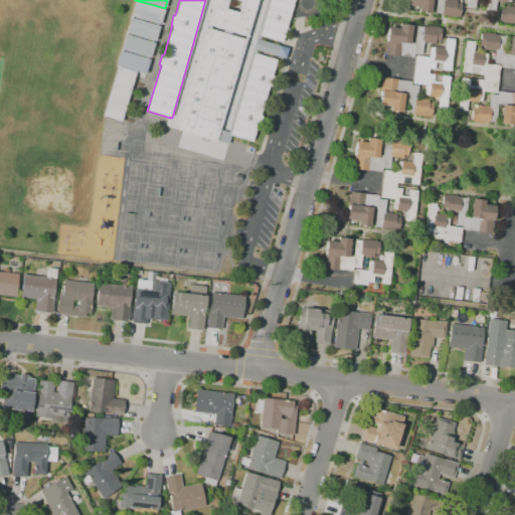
[(256,0),(246,36),(245,36),(231,32),(224,30),(210,26),(209,25),(216,0),(256,0)]
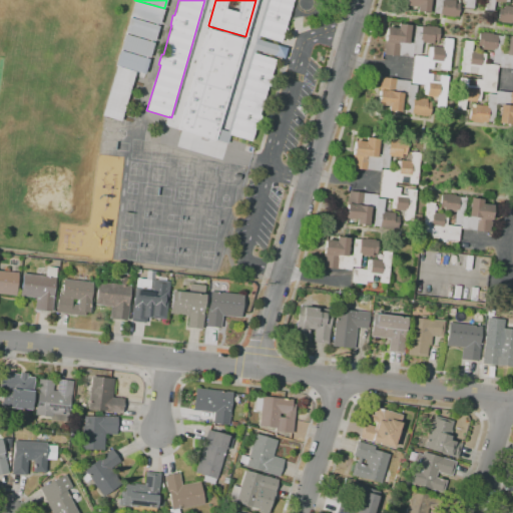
[(255,35),(266,0),(293,0),(289,15),(290,15),(288,20),(287,19),(281,42),(259,36),(255,35)]
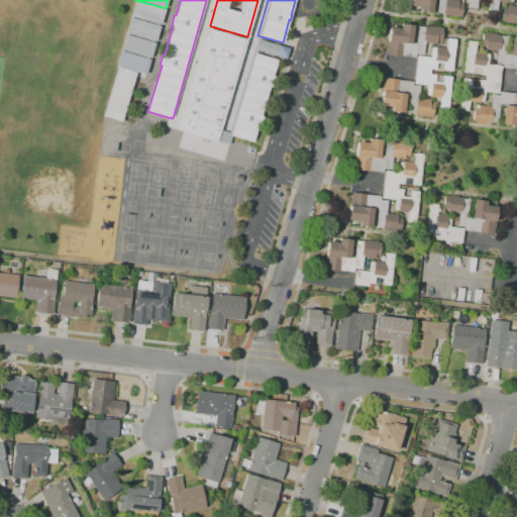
[(458,17),(447,16),(447,15),(443,14),(443,13),(436,13),(437,0),(432,0),(431,13),(419,11),(420,7),(409,6),(409,0),(458,0),(457,3),(462,4),(461,17),(458,16),(458,17)]
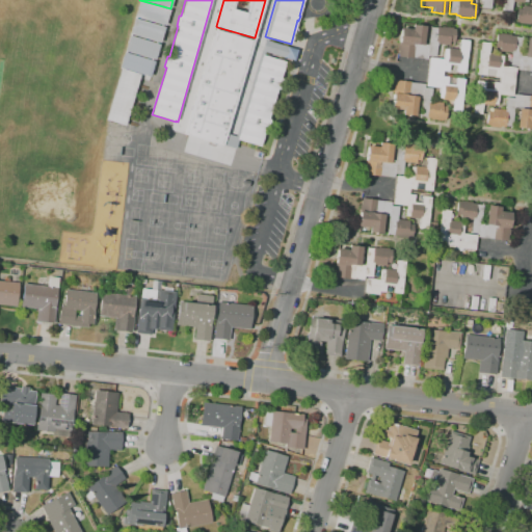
[(490,0),(490,9),(481,8),(481,0),(490,0)]
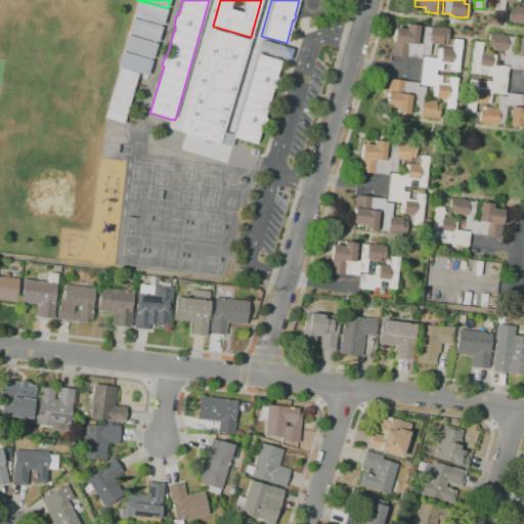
[(504,11),(495,10),(495,0),(519,0),(519,2),(516,2),(516,3),(505,2),(504,11)]
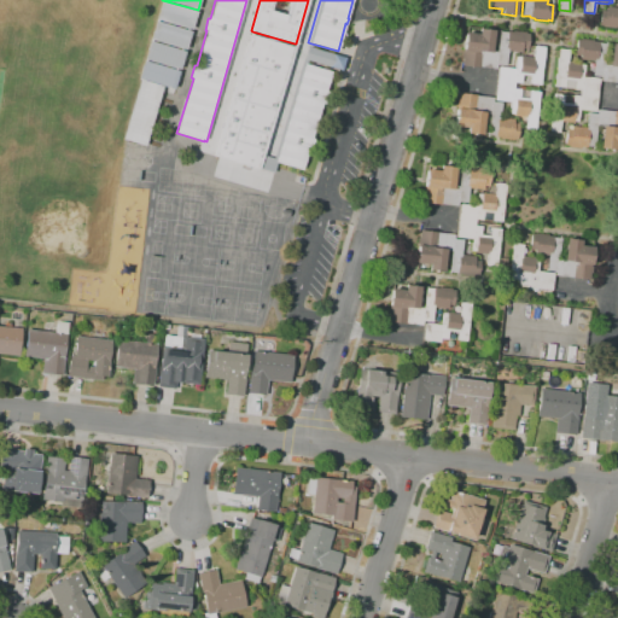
[(192,30),(157,19),(162,1),(197,11),(192,30)]
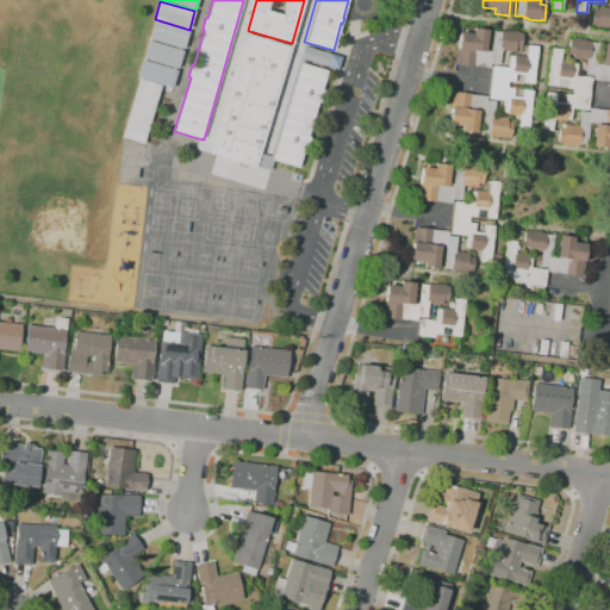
[(609,27),(608,27),(608,29),(595,27),(595,26),(591,25),(593,10),(598,11),(598,7),(609,7),(609,27)]
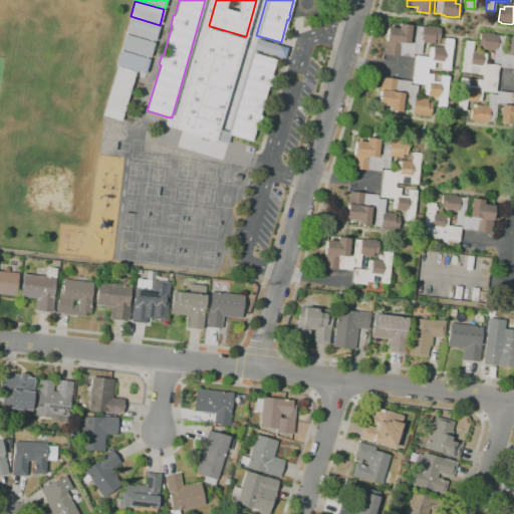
[(155,41),(125,33),(130,18),(159,26),(155,41)]
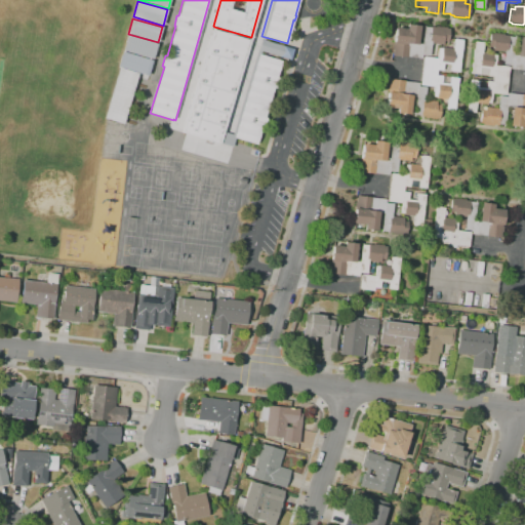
[(421,59),(392,55),(395,28),(406,29),(407,25),(419,26),(417,44),(422,44),(425,27),(431,28),(431,27),(436,27),(446,28),(446,29),(449,29),(448,42),(443,41),(443,45),(431,43),(430,56),(421,55),(421,59)]
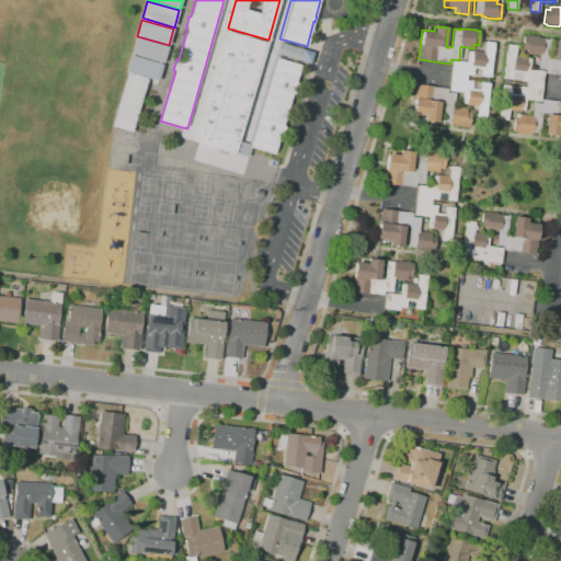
[(227,32),(228,32),(243,36),(251,38),(266,43),(267,44),(238,141),(235,153),(227,151),(226,155),(220,153),(220,149),(194,141),(227,32)]
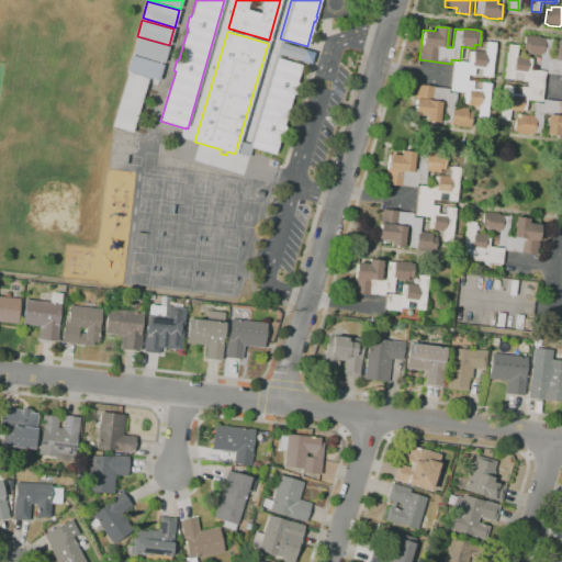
[(523,49),(525,36),(528,36),(528,35),(539,36),(539,38),(544,38),(544,40),(551,41),(550,54),(555,55),(557,41),(561,41),(561,76),(547,75),(547,70),(539,70),(540,55),(528,54),(528,51),(523,49)]
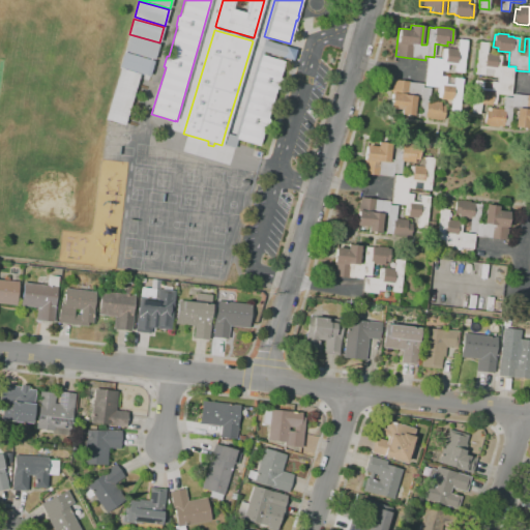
[(154,60),(124,51),(129,35),(158,45),(154,60)]
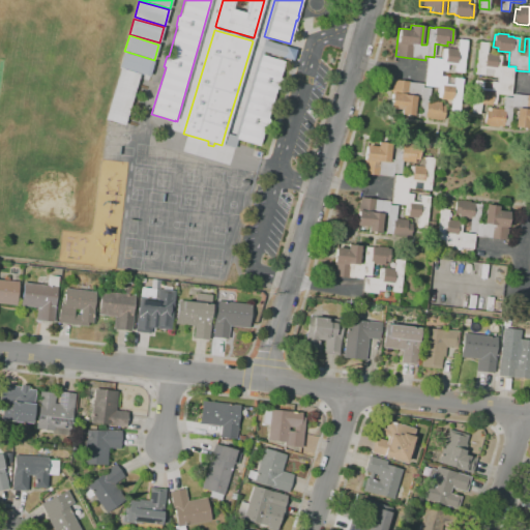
[(459,111),(450,111),(451,100),(440,99),(441,98),(437,97),(438,88),(424,86),(428,58),(441,59),(442,49),(446,50),(446,48),(457,50),(459,39),(467,40),(463,74),(454,72),(455,65),(447,64),(446,71),(441,70),(440,77),(446,77),(463,79),(460,101),(466,102),(465,111),(459,110),(459,111)]
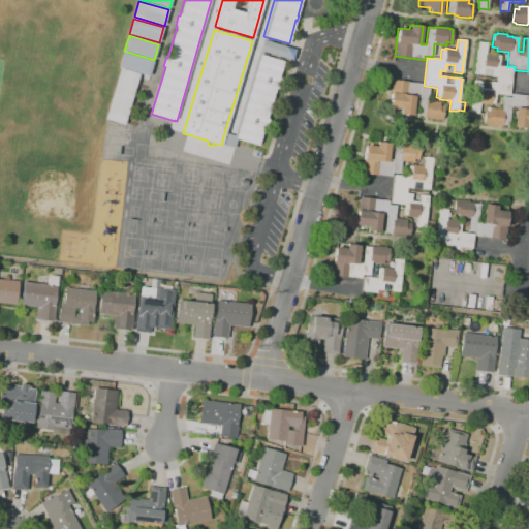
[(259,51),(262,40),(266,41),(296,50),(292,61),(262,52),(259,51)]
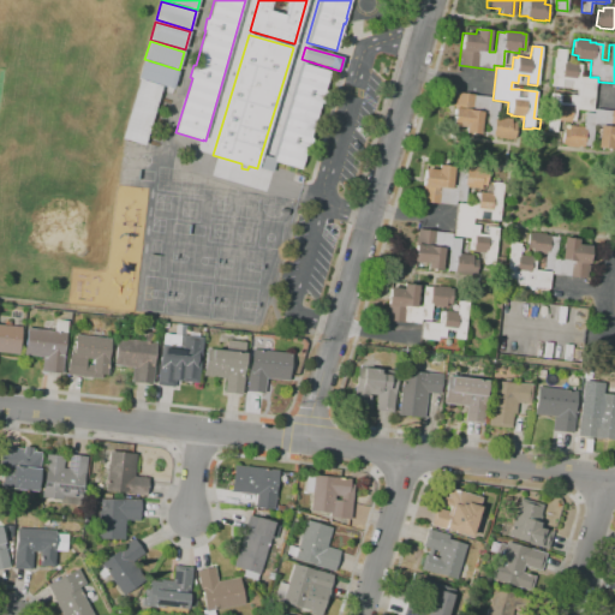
[(572,54),(572,61),(578,63),(577,64),(581,65),(580,77),(596,78),(592,111),(575,109),(574,121),(571,121),(557,120),(556,132),(545,131),(547,120),(548,120),(550,93),(561,94),(561,95),(569,96),(569,95),(577,96),(578,90),(571,89),(571,88),(562,87),(562,88),(553,87),(555,55),(548,55),(549,51),(556,51),(556,49),(567,49),(566,53),(572,54)]
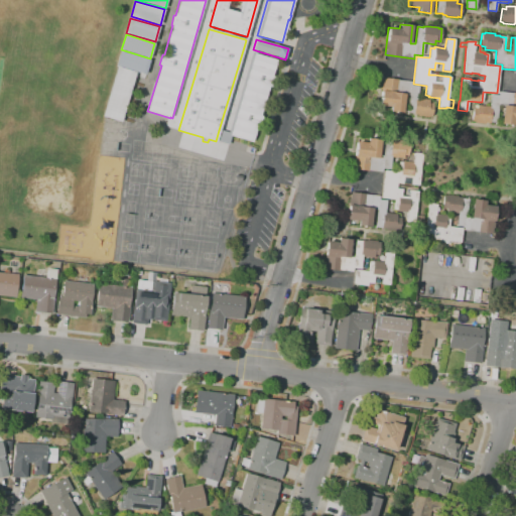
[(121,51),(150,59),(147,70),(146,75),(117,67),(116,66),(121,51)]
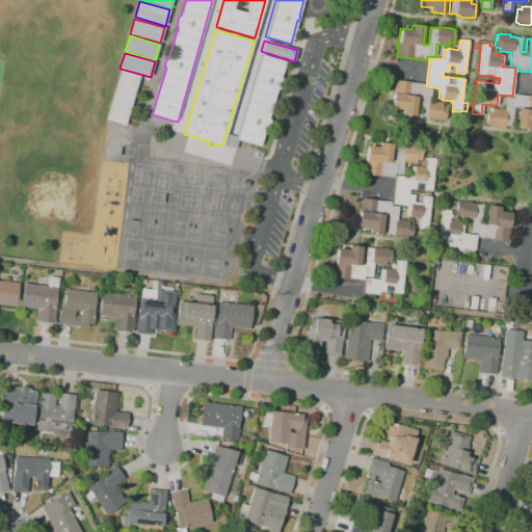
[(235,136),(260,55),(263,56),(285,62),(281,79),(283,79),(280,89),(277,89),(268,120),(270,121),(267,131),(265,130),(260,147),(239,140),(235,139),(235,136)]
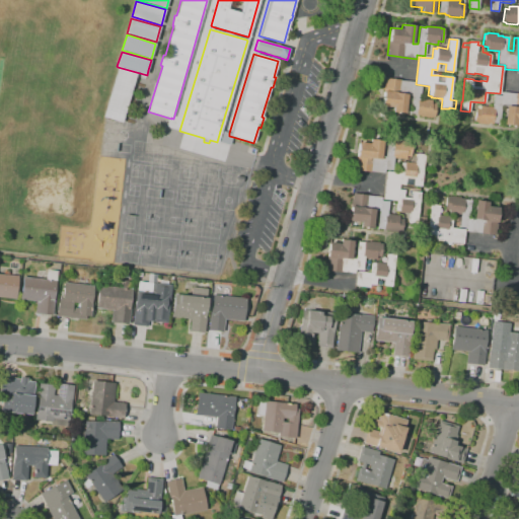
[(122,123),(102,118),(118,67),(137,73),(134,81),(122,123)]
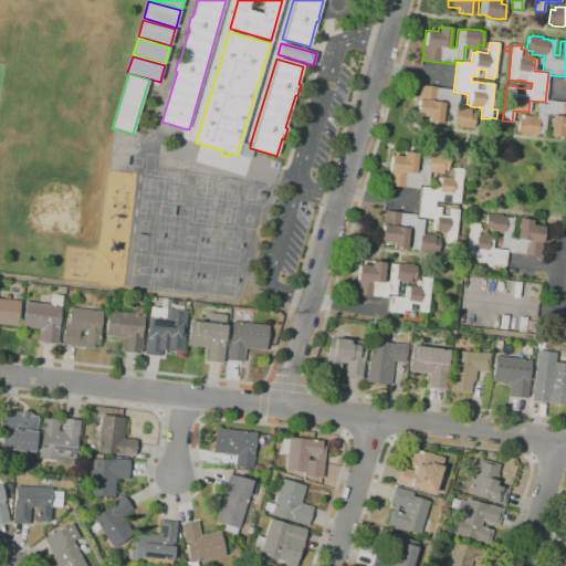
[(470,128),(459,127),(459,126),(453,125),(454,124),(447,124),(447,122),(442,121),(441,124),(428,122),(428,117),(416,116),(418,101),(417,101),(418,92),(419,92),(420,85),(437,87),(451,90),(451,93),(459,94),(458,108),(470,109),(470,113),(475,114),(473,127),(470,127),(470,128)]
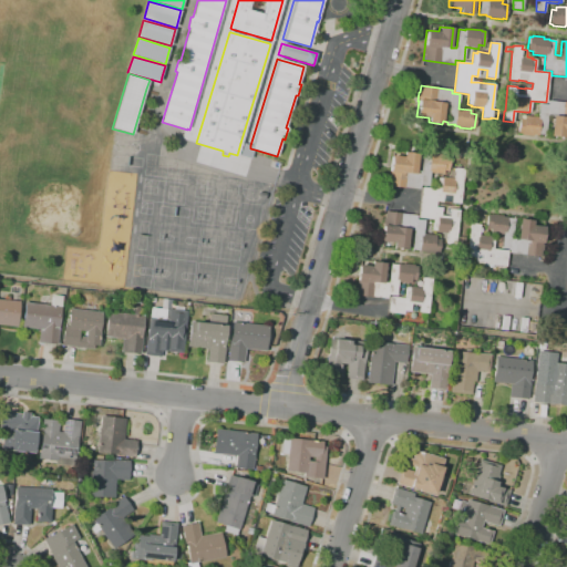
[(564,137),(550,136),(553,117),(548,116),(546,135),(538,134),(538,135),(533,135),(533,136),(522,135),(522,134),(518,134),(519,119),(525,120),(525,116),(538,117),(539,104),(547,105),(548,101),(564,103),(564,102),(566,102),(566,133),(565,133),(564,137)]
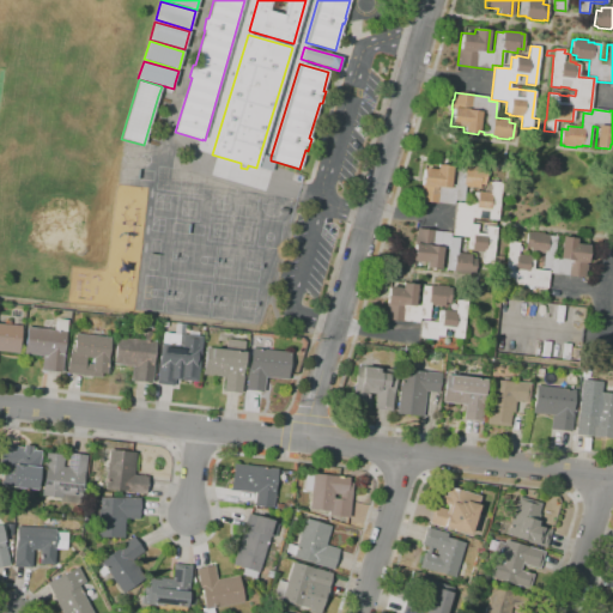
[(260,155),(271,157),(271,161),(275,162),(272,173),(256,168),(260,155)]
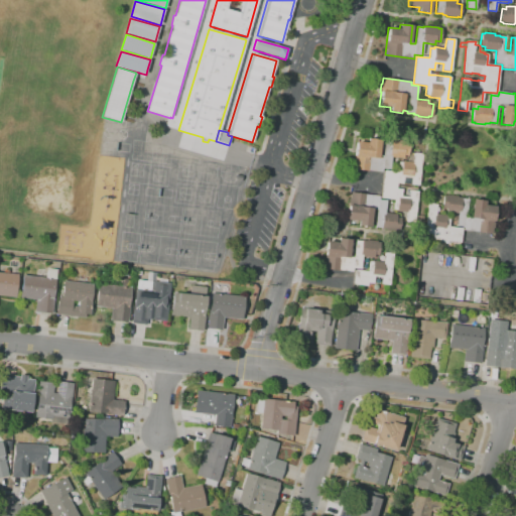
[(367,138),(360,137),(361,130),(368,131),(367,138)]
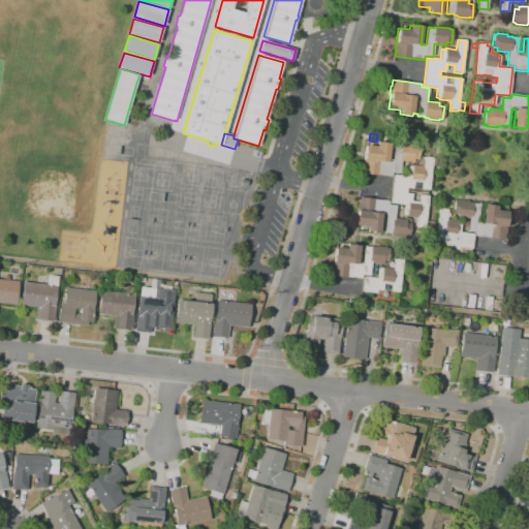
[(392,176),(377,175),(363,174),(363,167),(362,167),(363,162),(364,160),(364,161),(366,146),(376,147),(377,143),(390,144),(387,162),(392,162),(393,159),(391,159),(392,149),(394,149),(395,143),(401,143),(400,145),(419,147),(418,160),(413,159),(413,162),(401,161),(400,174),(392,173),(392,176)]
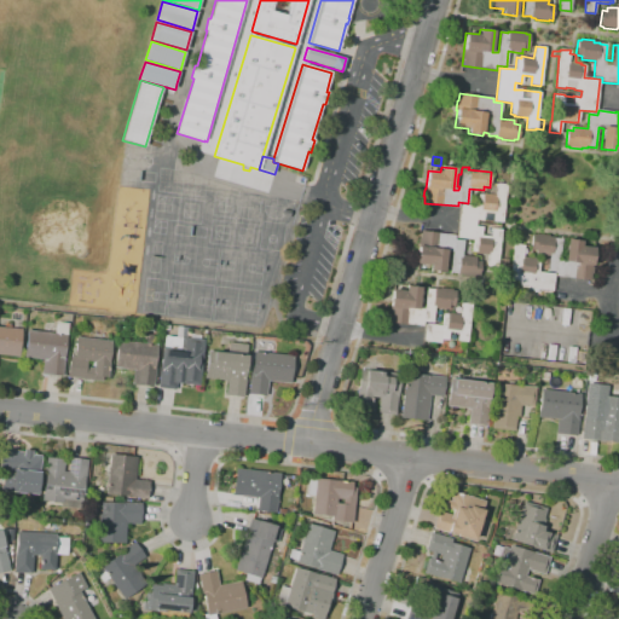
[(497,267),(487,266),(489,255),(475,254),(476,253),(472,252),(473,239),(457,238),(457,236),(455,235),(456,224),(458,224),(461,204),(476,207),(478,195),(482,195),(482,194),(489,195),(490,187),(496,189),(496,184),(507,185),(507,187),(513,187),(512,194),(505,192),(502,223),(492,221),(482,220),(482,221),(475,220),(475,226),(482,227),(481,236),(490,237),(491,229),(501,230),(497,267)]
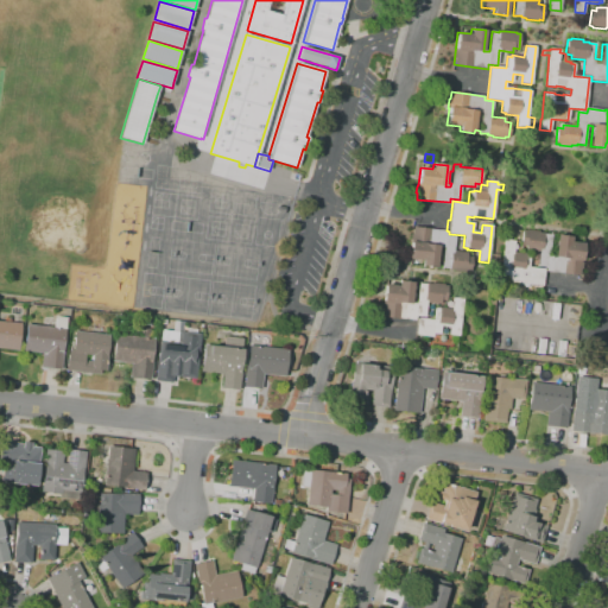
[(467,273),(454,271),(449,270),(449,268),(441,267),(444,247),(438,247),(436,267),(422,266),(422,261),(409,259),(411,239),(411,233),(412,234),(413,227),(430,229),(447,232),(447,235),(455,236),(454,251),(468,253),(467,257),(472,257),(470,272),(467,272),(467,273)]
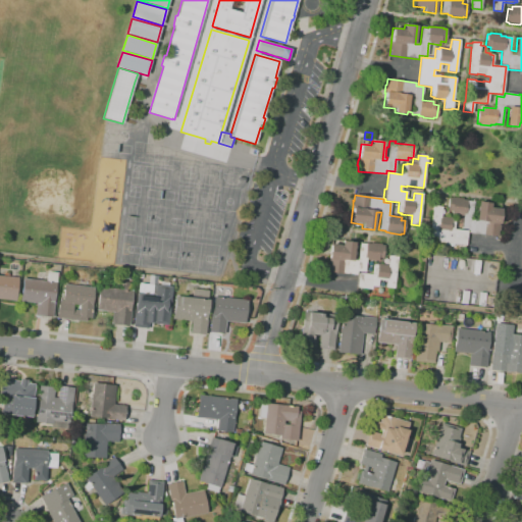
[(466,246),(437,242),(437,239),(429,238),(433,206),(442,207),(441,216),(452,218),(452,219),(455,219),(456,215),(452,215),(452,211),(448,211),(449,198),(452,198),(452,197),(462,199),(467,200),(467,201),(473,202),(471,219),(476,219),(478,202),(490,203),(490,207),(501,209),(498,237),(469,233),(470,229),(462,228),(462,227),(454,226),(454,229),(468,230),(466,246)]
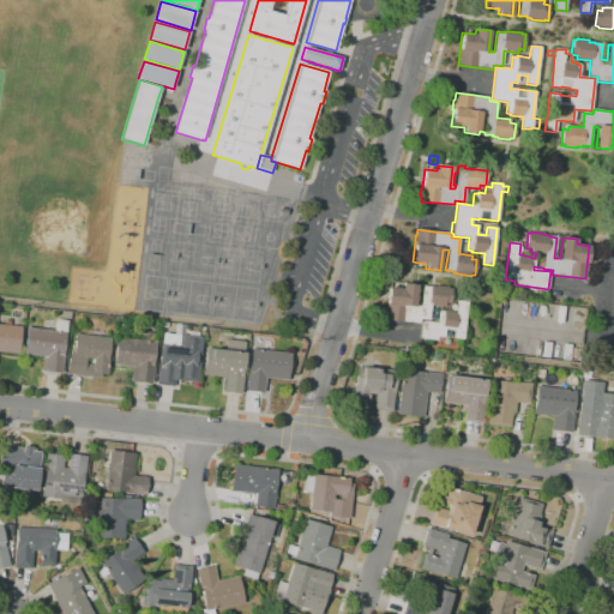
[(420,324),(385,320),(386,313),(385,313),(385,306),(386,307),(389,287),(391,288),(392,282),(416,284),(415,306),(420,307),(422,287),(431,287),(431,286),(435,287),(435,286),(449,287),(449,288),(452,289),(450,304),(445,304),(445,307),(431,306),(429,320),(420,319),(420,324)]
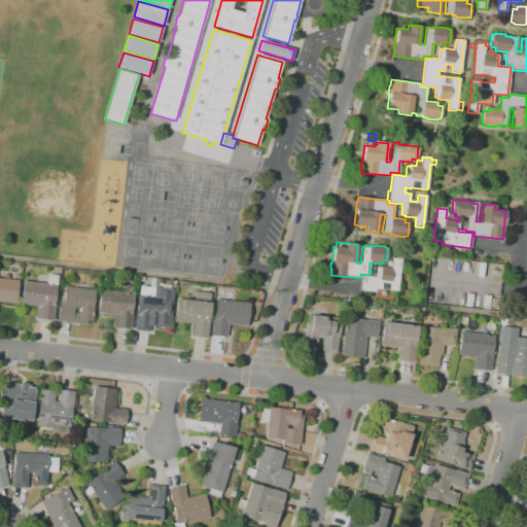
[(375,292),(360,290),(362,276),(376,278),(377,268),(381,268),(381,267),(391,268),(392,258),(401,259),(397,291),(389,290),(389,291),(381,290),(381,289),(376,289),(375,292)]
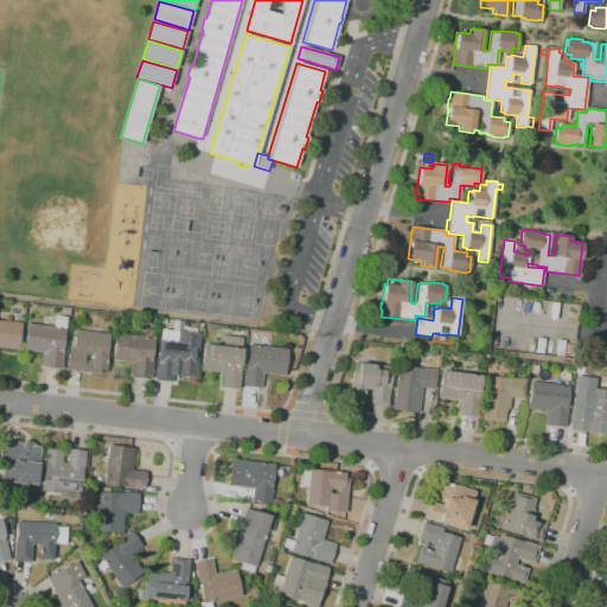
[(62,370),(40,366),(43,353),(24,350),(26,324),(55,327),(56,317),(66,318),(65,328),(63,350),(64,350),(62,370)]
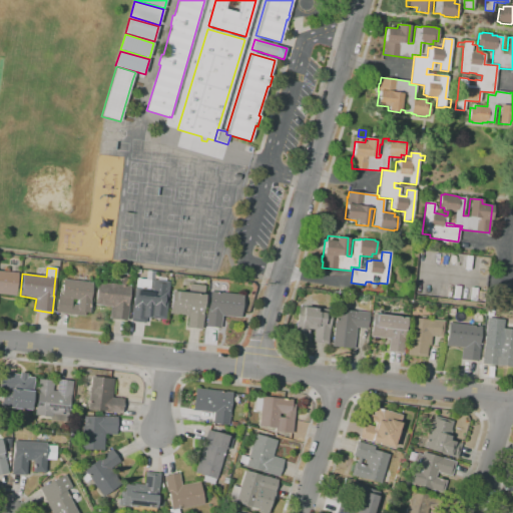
[(0,271),(18,274),(15,296),(0,294),(0,271)]
